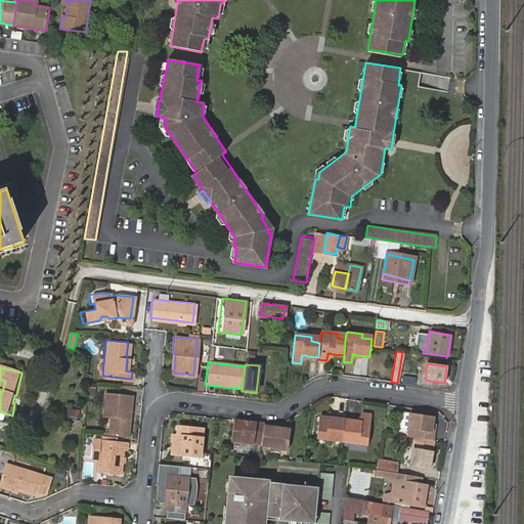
[(401,383),(415,385),(415,379),(402,377),(401,383)]
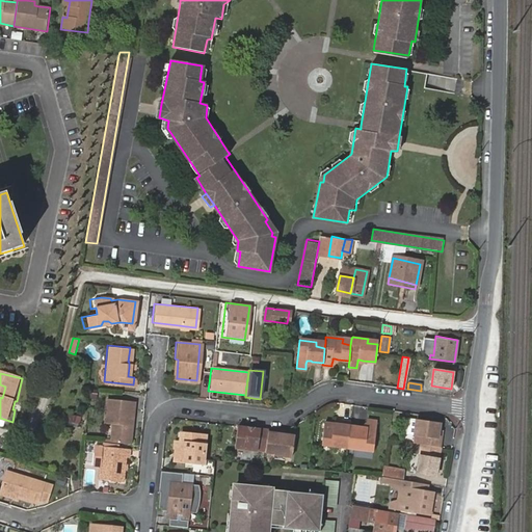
[(110,440),(129,442),(131,423),(128,423),(129,419),(131,420),(133,400),(106,397),(104,422),(111,422),(110,436),(110,440)]
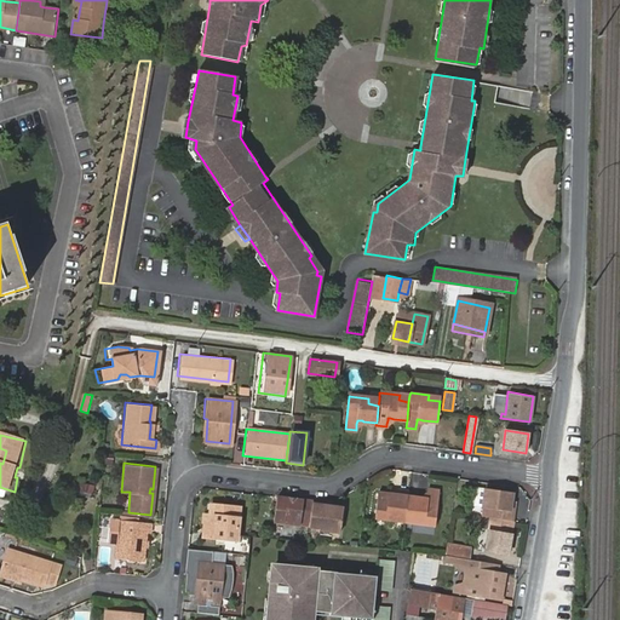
[(420,498),(407,495),(405,516),(414,517),(414,523),(435,524),(438,489),(428,488),(428,492),(428,495),(428,498),(425,498),(423,498),(420,498)]
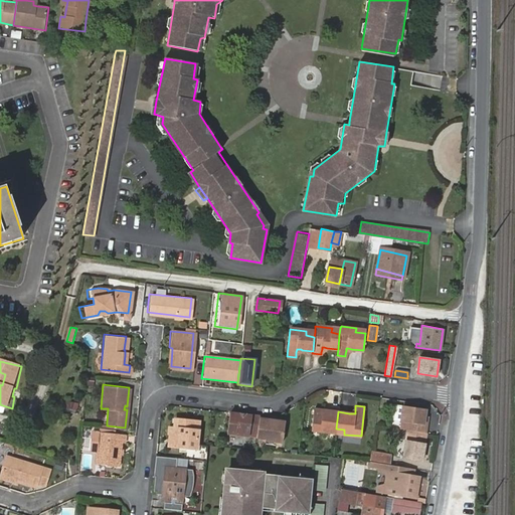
[(400,418),(402,406),(395,405),(393,416),(400,418)]
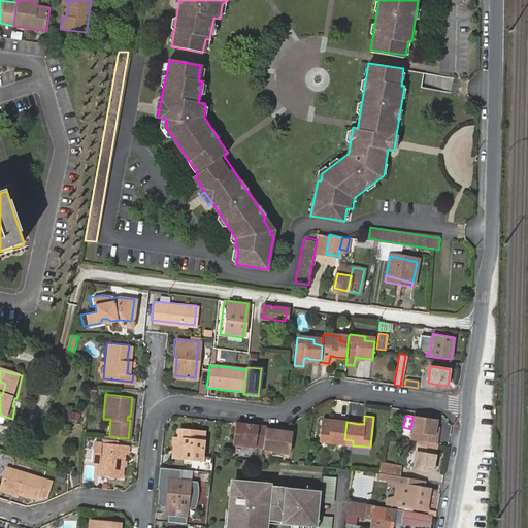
[(417,441),(434,443),(435,434),(433,434),(434,426),(435,420),(413,417),(410,429),(409,432),(419,434),(417,441)]
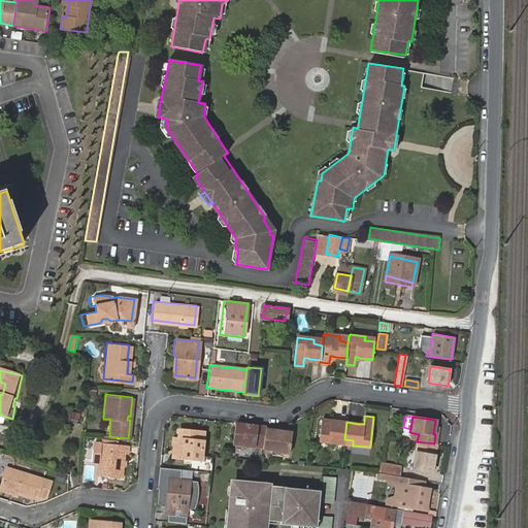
[(319,441),(343,444),(344,439),(347,422),(347,419),(338,418),(338,420),(338,422),(336,422),(333,421),(322,420),(319,441)]
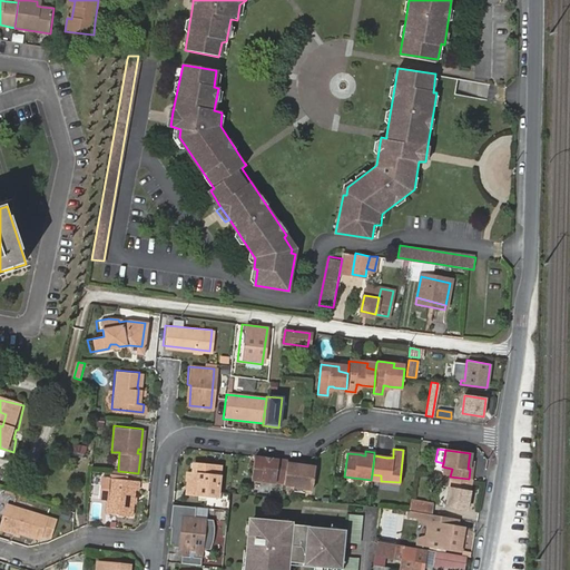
[(287,464),(287,461),(253,457),(251,479),(274,482),(275,478),(285,479),(287,464)]
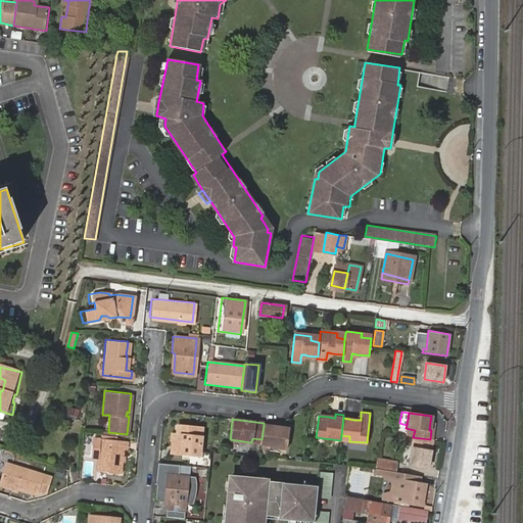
[(178,432),(176,432),(175,440),(173,440),(171,453),(198,456),(201,426),(178,423),(178,432)]
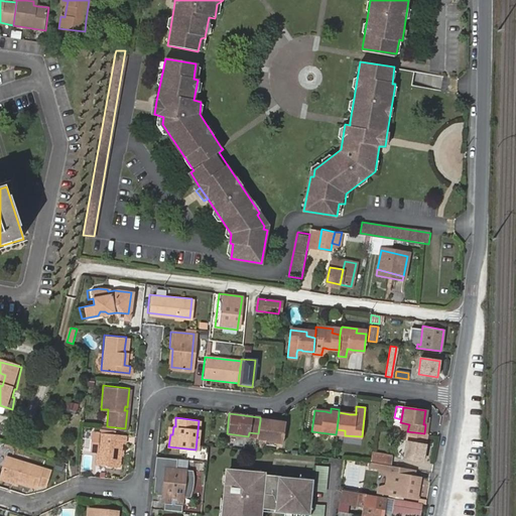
[(285,423),(260,420),(258,433),(257,438),(265,438),(265,440),(283,442),(285,423)]
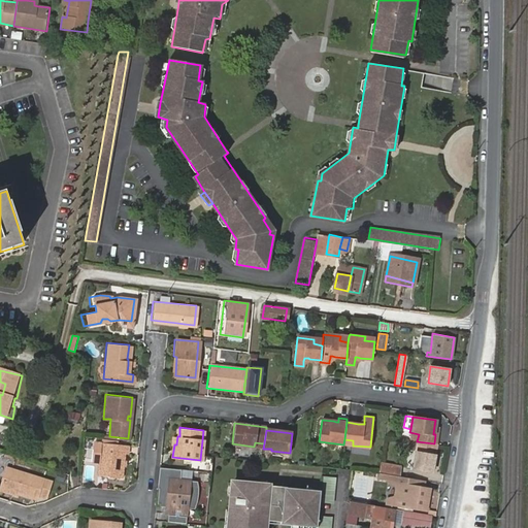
[(408,440),(417,441),(419,434),(409,432),(408,440)]
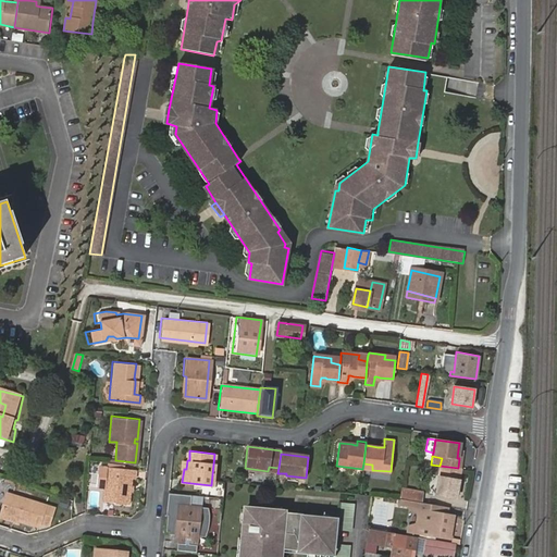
[(130,490),(130,482),(131,474),(134,475),(134,467),(106,465),(102,499),(128,502),(130,490)]
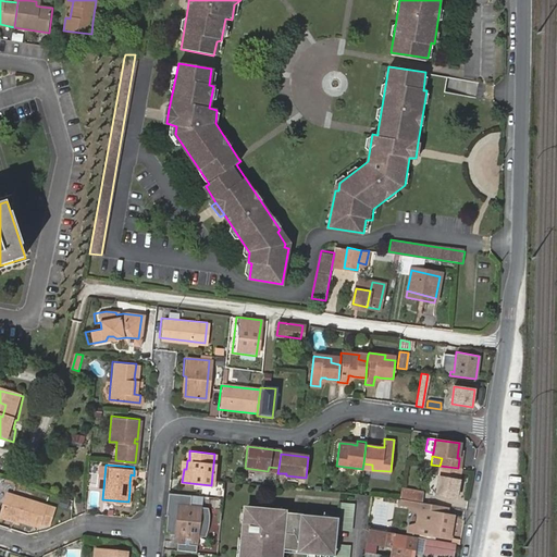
[(458,468),(440,466),(438,478),(458,481),(459,468),(458,468)]
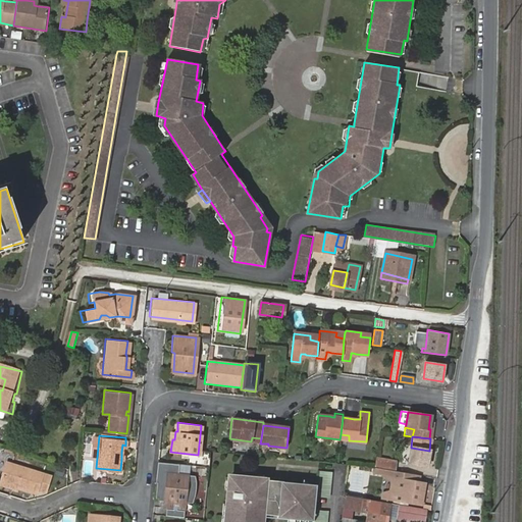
[(411,448),(408,465),(427,467),(429,451),(411,448)]
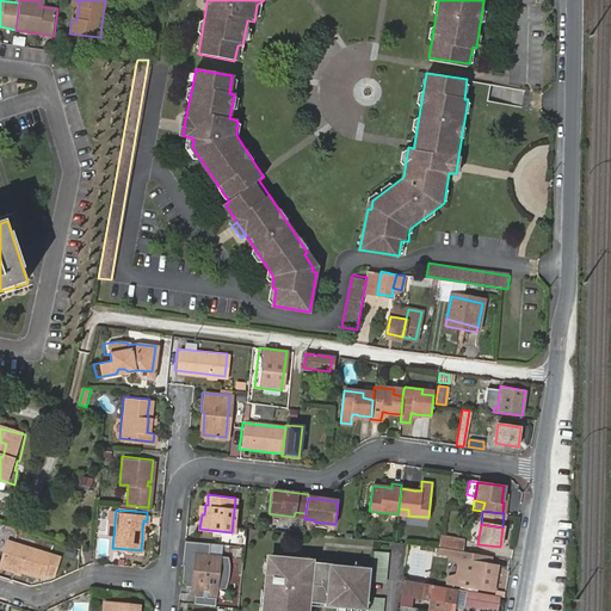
[(464,541),(440,537),(438,548),(462,550),(464,541)]
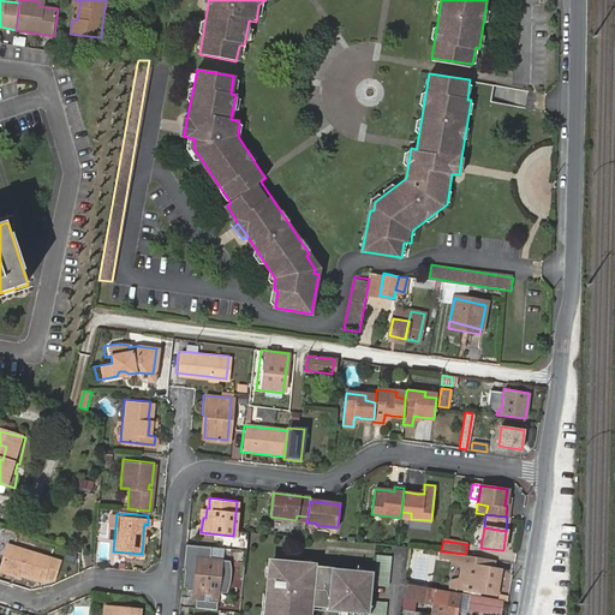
[(210,547),(186,543),(184,568),(185,568),(183,585),(186,586),(186,589),(193,590),(193,598),(196,598),(196,607),(218,609),(219,592),(226,592),(230,584),(230,575),(230,560),(210,559),(210,547)]
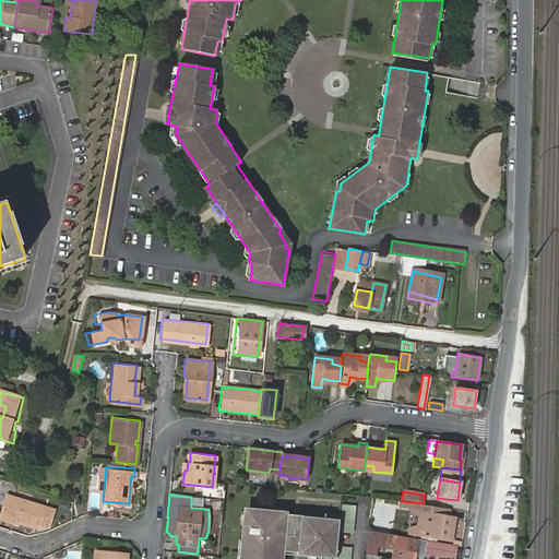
[(0,513),(0,515),(16,521),(38,527),(39,523),(48,525),(52,508),(6,495),(0,513)]
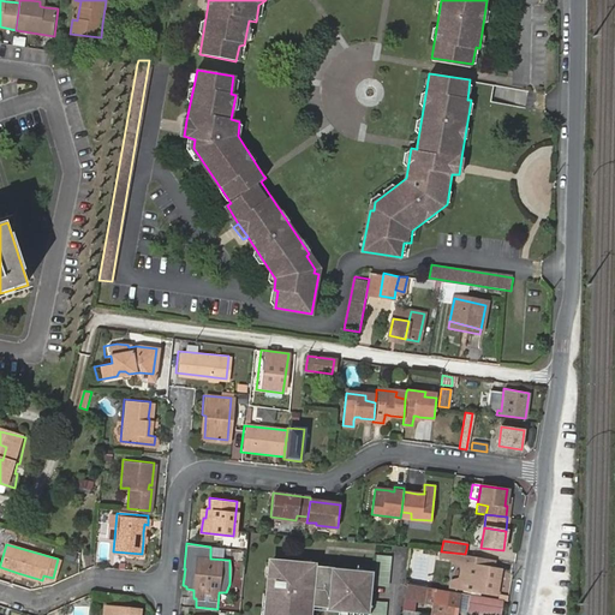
[(473,587),(476,571),(470,569),(471,565),(494,568),(496,561),(454,555),(453,565),(461,565),(459,579),(452,580),(451,586),(454,589),(467,591),(467,586),(473,587)]
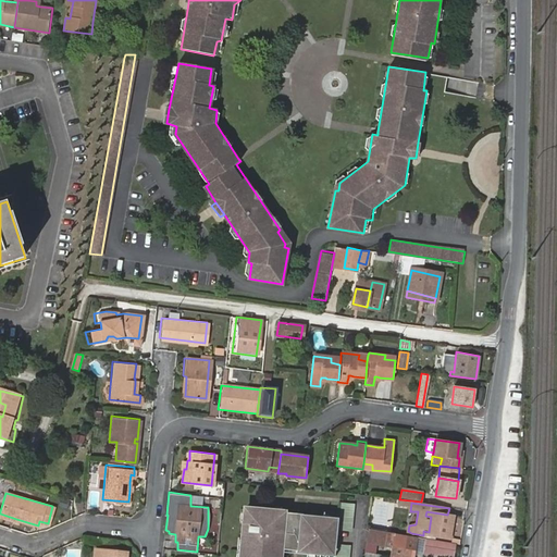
[(343,505),(339,532),(353,533),(355,507),(343,505)]
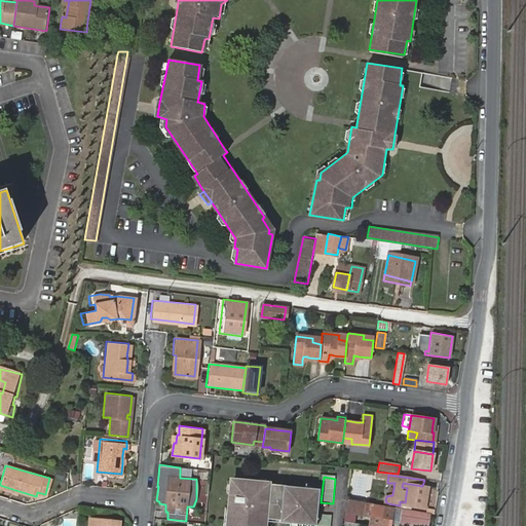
[(261,525),(262,520),(265,520),(266,520),(272,521),(273,512),(282,512),(279,522),(279,523),(291,525),(299,525),(303,525),(303,524),(304,520),(308,520),(310,521),(311,521),(317,521),(320,496),(313,495),(312,495),(310,495),(306,494),(307,489),(267,486),(259,485),(232,482),(232,487),(231,495),(231,498),(235,499),(235,503),(230,503),(229,512),(228,525),(227,525),(261,525)]
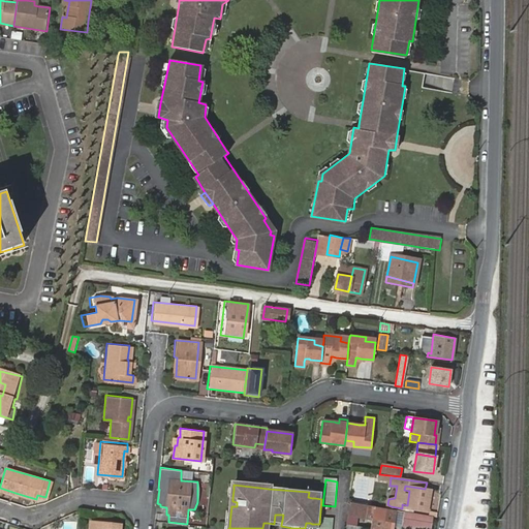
[(409,491),(407,505),(402,504),(402,508),(427,511),(429,490),(425,489),(405,486),(404,490),(409,491)]
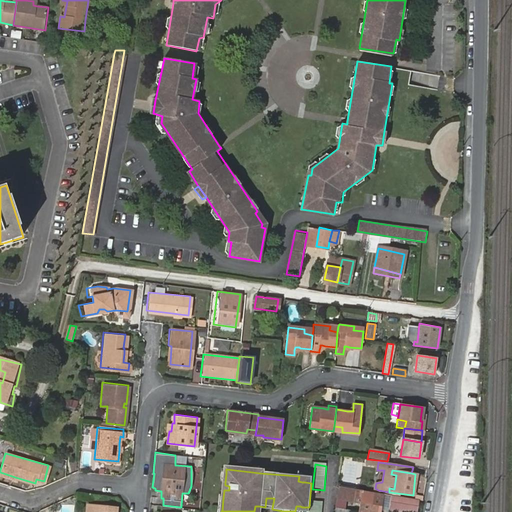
[(0,476),(14,481),(15,477),(0,472),(0,476)]
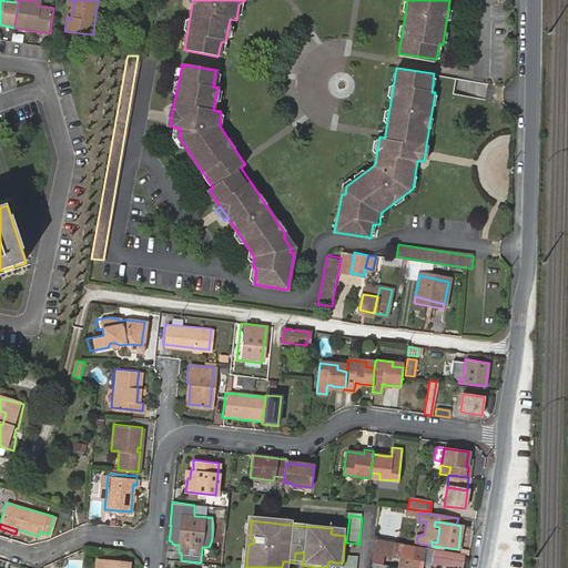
[(403,545),(377,541),(372,567),(388,567),(389,565),(378,563),(382,548),(395,551),(394,557),(402,558),(399,567),(421,567),(424,549),(402,546),(403,545)]
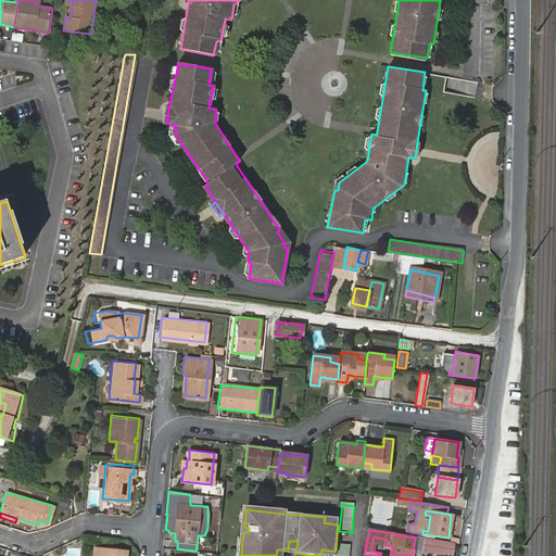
[(434,555),(451,555),(455,542),(426,538),(422,554),(434,555)]
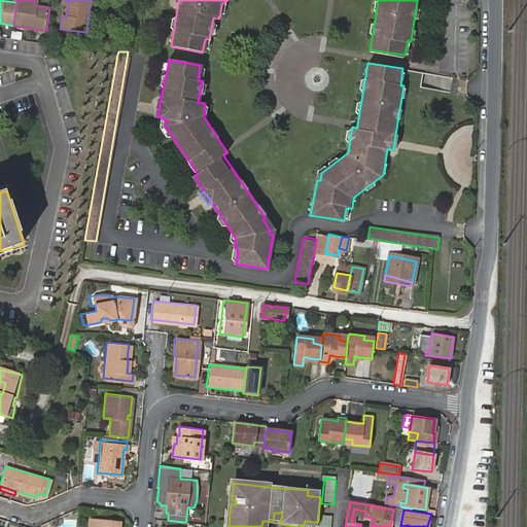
[(276,522),(280,523),(282,513),(274,513),(273,522),(276,522)]
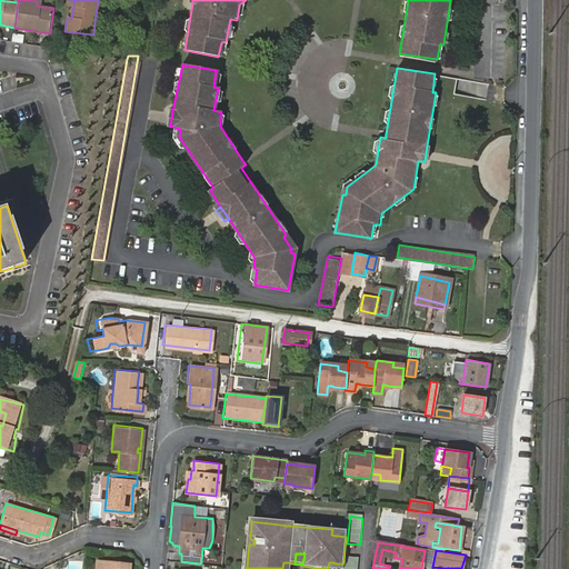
[(346,558),(343,568),(357,568),(359,560),(346,558)]
